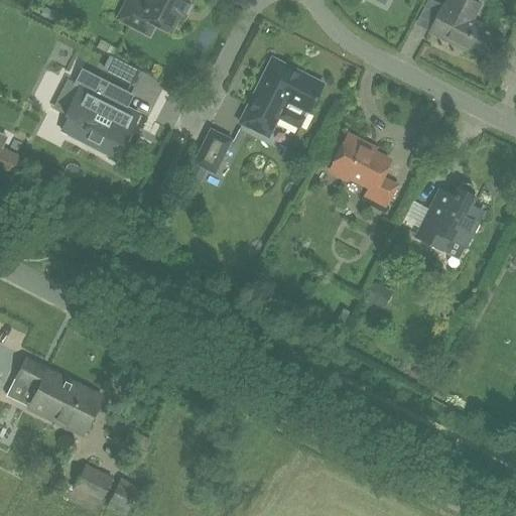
[(170,32),(182,8),(187,10),(192,0),(143,0),(141,5),(130,0),(127,0),(118,19),(148,34),(154,24),(170,32)]
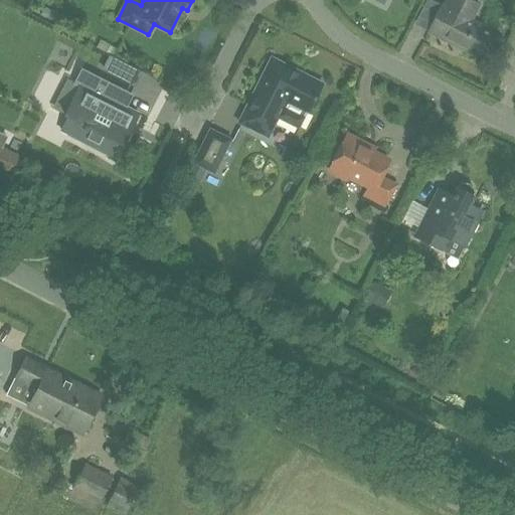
[(492,31),(467,18),(475,4),(467,0),(447,0),(444,6),(443,6),(428,32),(479,57),(492,31)]
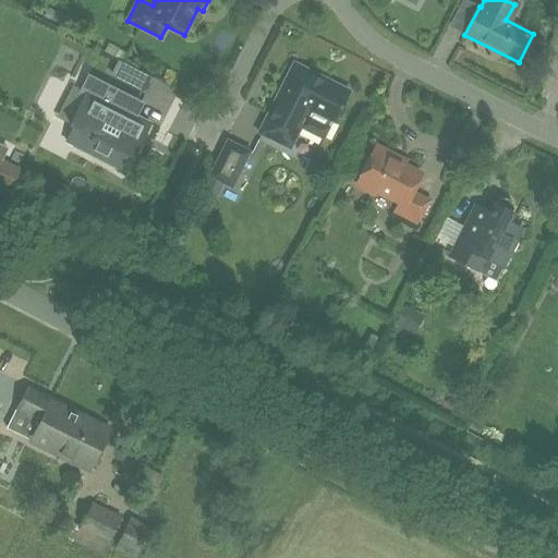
[(119,61),(110,76),(146,94),(154,79),(119,61)]
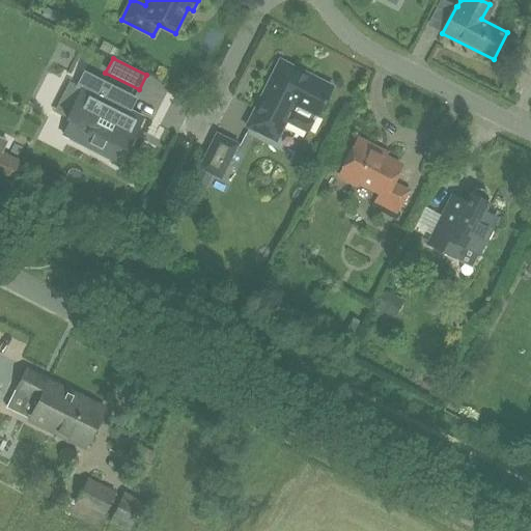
[(324,103),(332,86),(279,59),(246,127),(276,141),(286,120),(306,132),(315,115),(322,102),(324,103)]
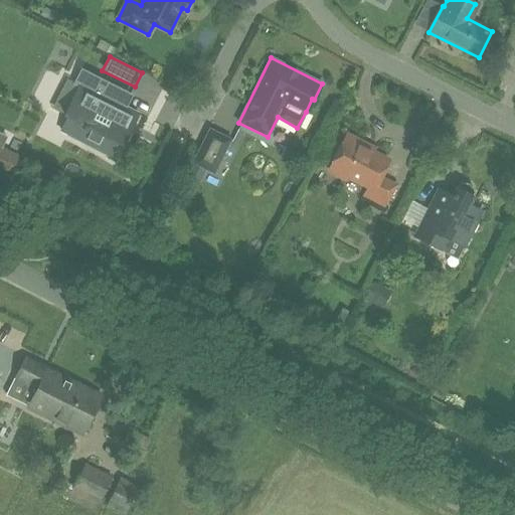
[(123,145),(139,115),(103,97),(110,83),(81,69),(74,82),(79,86),(64,116),(67,117),(60,131),(111,156),(118,143),(123,145)]
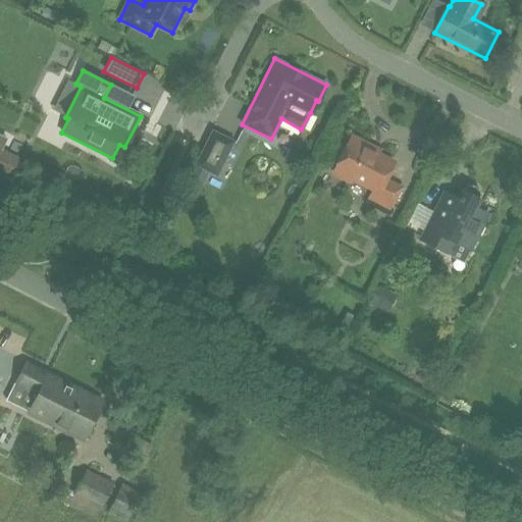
[(235,141),(213,129),(195,165),(217,175),(235,141)]
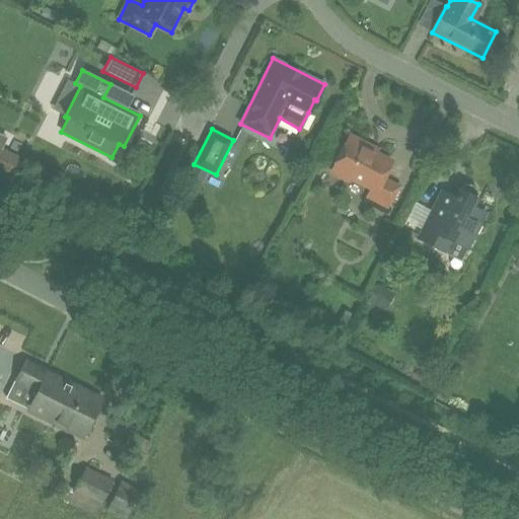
[(0,175),(7,180),(19,158),(0,148),(6,138),(0,135),(0,175)]
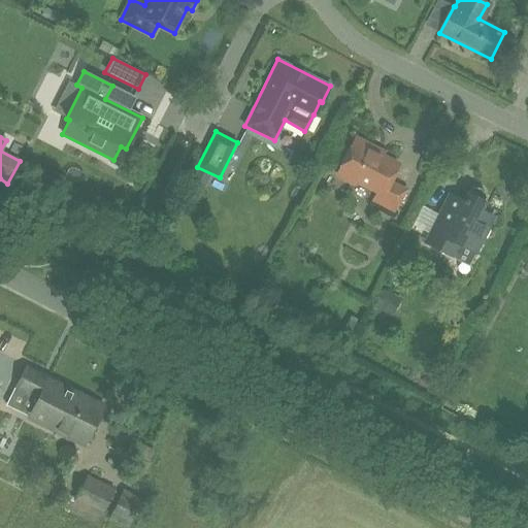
[(390,182),(398,164),(376,153),(378,150),(356,138),(337,175),(354,184),(356,180),(378,192),(373,201),(394,211),(405,190),(390,182)]
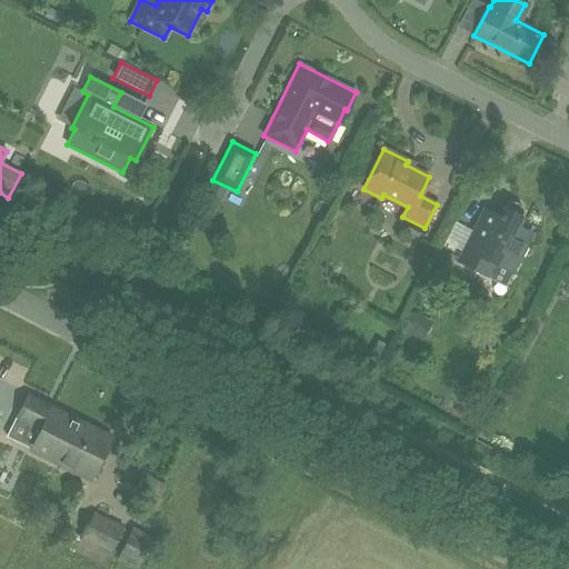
[(218,207),(222,199),(207,192),(203,199),(218,207)]
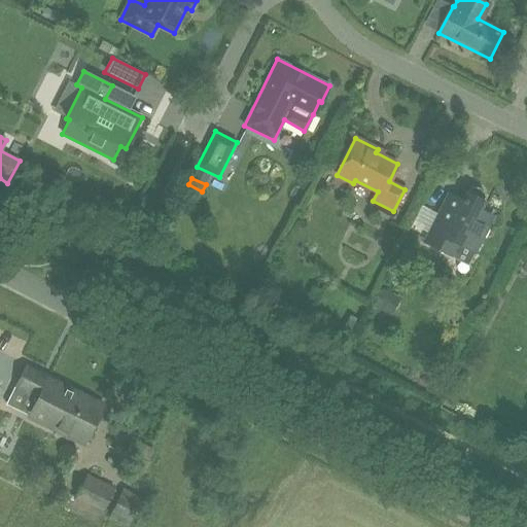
[(493,217),(479,210),(485,200),(485,198),(485,197),(485,195),(484,192),(484,191),(483,190),(481,189),(480,188),(479,187),(475,187),(473,187),(471,187),(470,188),(468,189),(467,190),(462,201),(449,195),(425,242),(453,255),(459,244),(475,252),(493,217)]
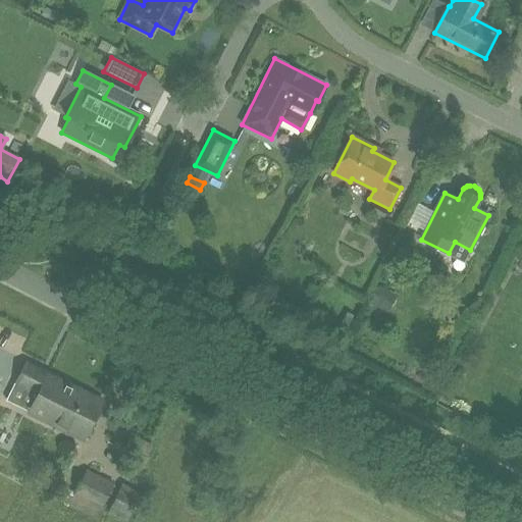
[(385,313),(395,295),(378,286),(369,305),(385,313)]
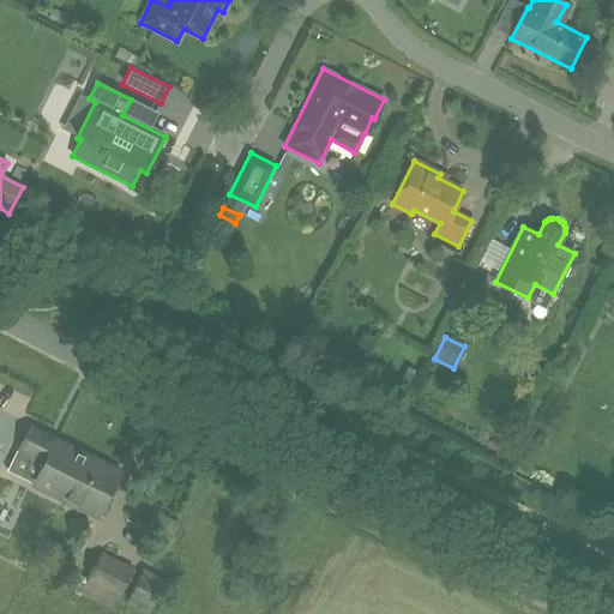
[(97,517),(119,473),(36,432),(38,426),(31,423),(30,426),(18,453),(43,464),(34,485),(97,517)]
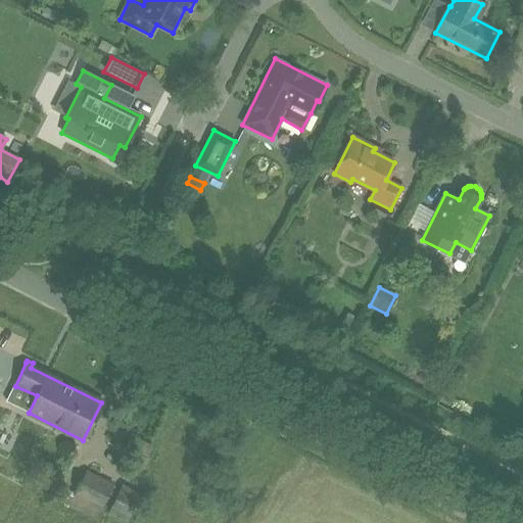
[(145,456),(150,445),(130,437),(126,447),(145,456)]
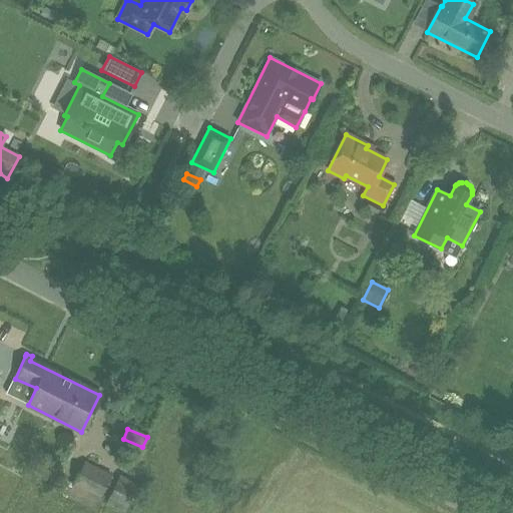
[(85,462),(67,497),(93,510),(110,475),(85,462)]
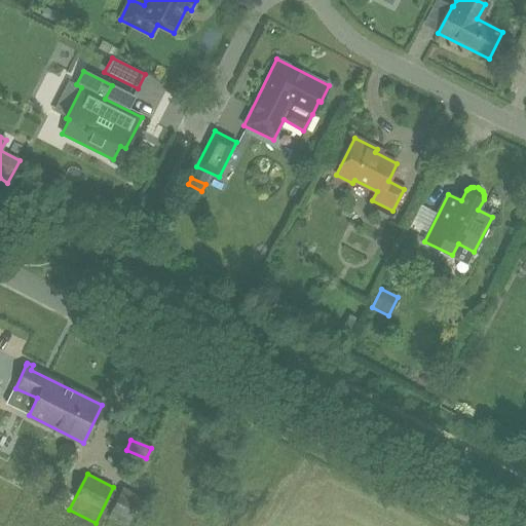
[(143,496),(123,486),(109,515),(128,525),(143,496)]
